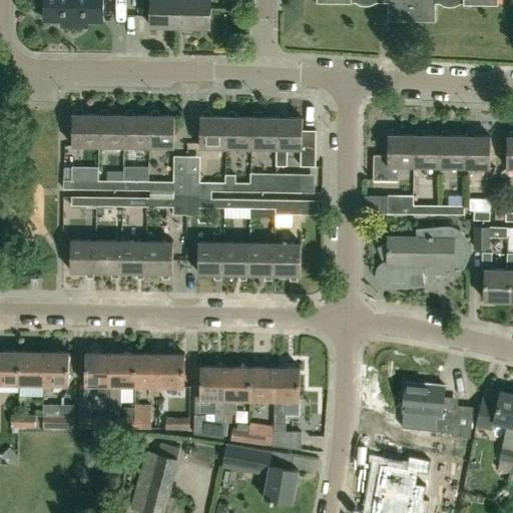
[(74,0),(31,0),(32,8),(44,8),(44,19),(61,20),(61,25),(73,25),(74,0)]
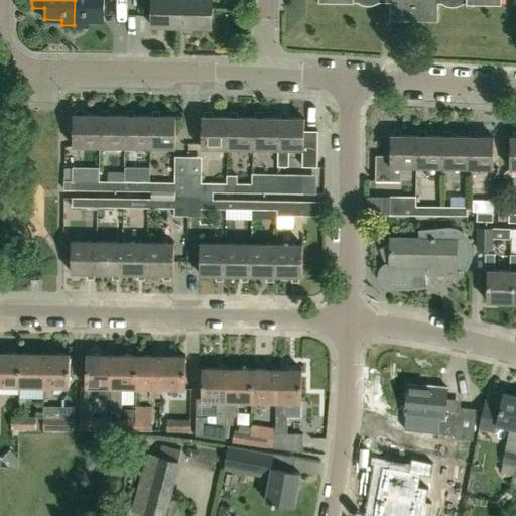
[(75,0),(74,25),(89,26),(89,21),(104,21),(104,0),(75,0)]
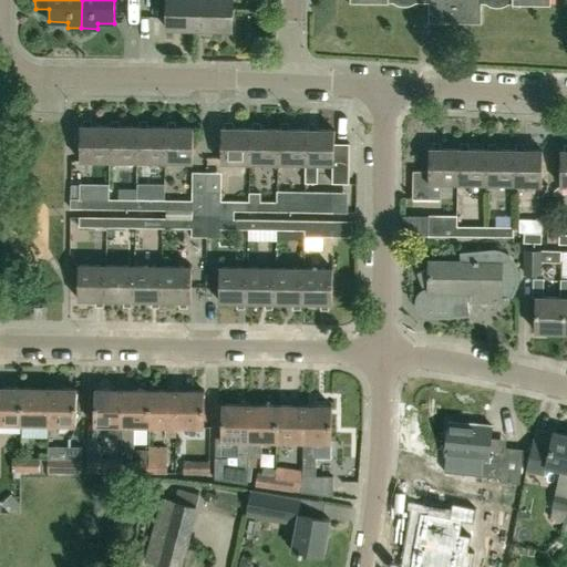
[(167,0),(167,30),(199,31),(199,0),(167,0)]
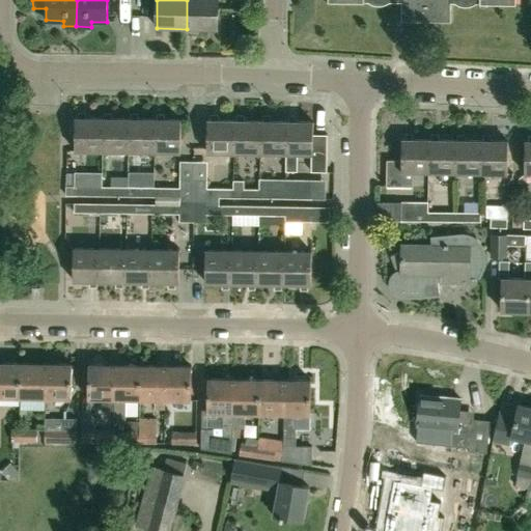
[(187,0),(187,29),(218,29),(218,0),(187,0)]
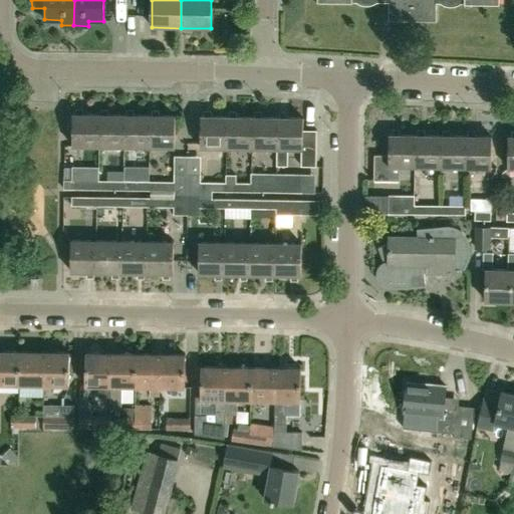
[(380,0),(389,0),(390,20),(438,21),(438,2),(441,2),(445,4),(448,5),(452,6),(455,5),(459,4),(462,2),(466,2),(466,4),(500,4),(500,0),(316,0),(317,2),(352,2),(352,1),(356,1),(359,3),(363,4),(366,5),(370,4),(373,3),(377,1),(380,1),(380,0)]
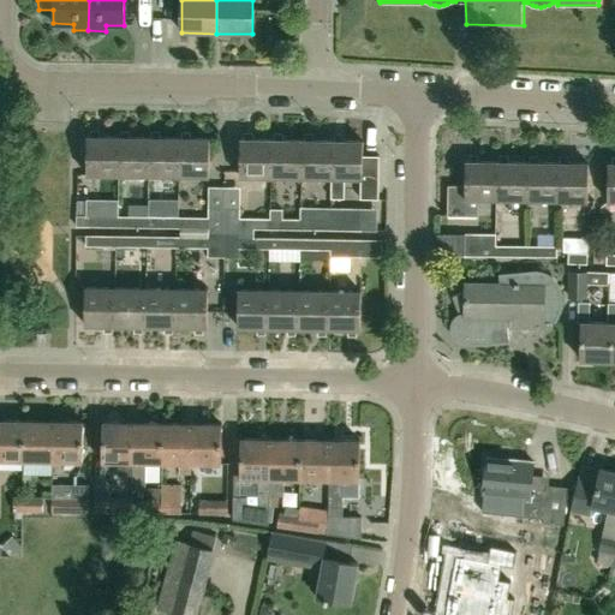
[(118,174),(119,137),(88,137),(87,174),(118,174)]
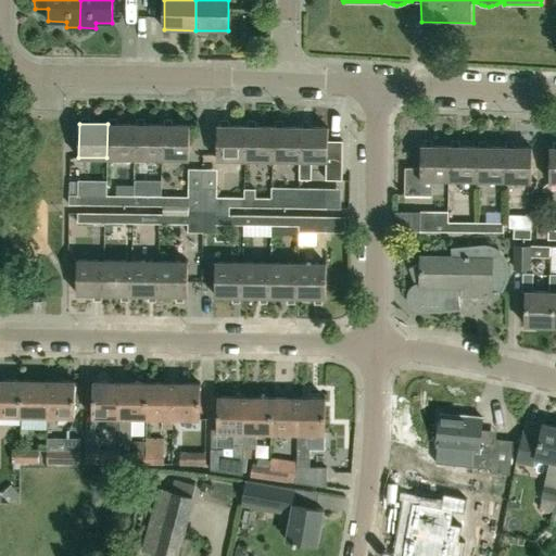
[(135,159),(135,125),(108,124),(106,158),(135,159)]
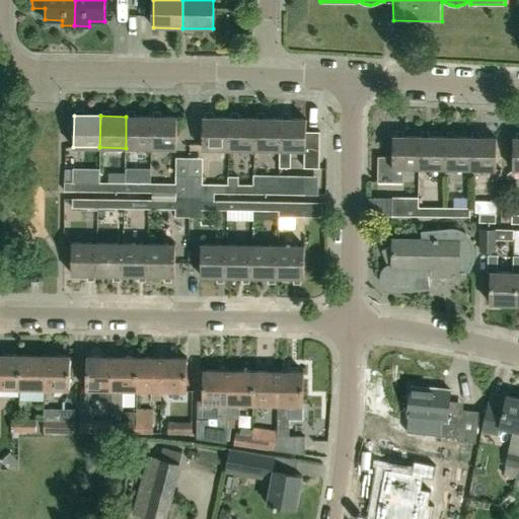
[(151,148),(151,117),(126,117),(126,148),(151,148)]
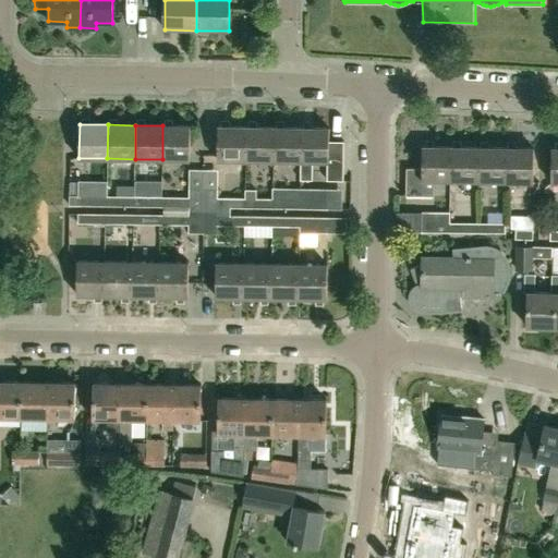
[(162,125),(162,159),(191,159),(191,125),(162,125)]
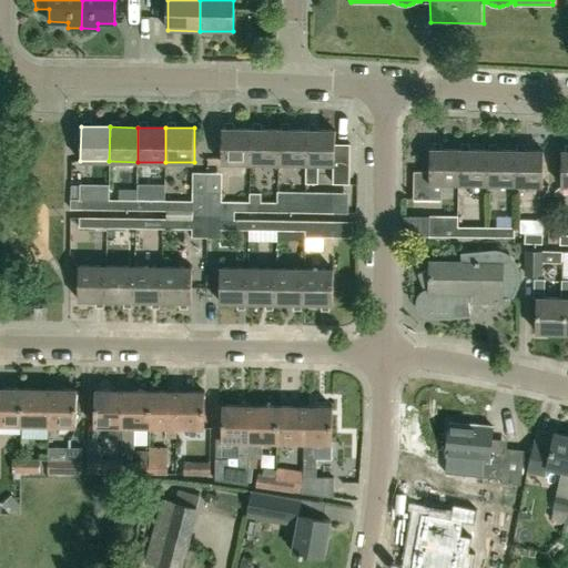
[(250,163),(251,129),(222,129),(221,163),(250,163)]
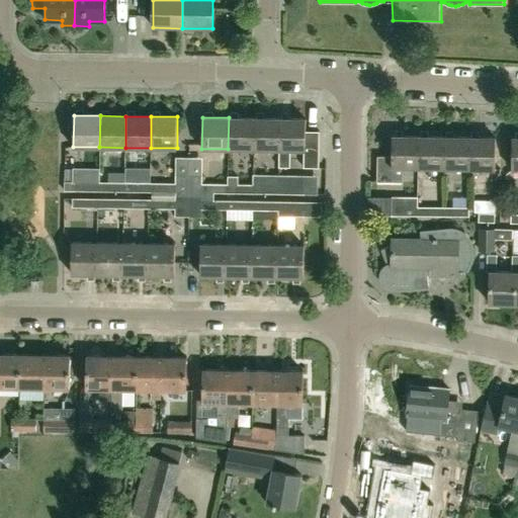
[(253,149),(254,117),(229,117),(228,149),(253,149)]
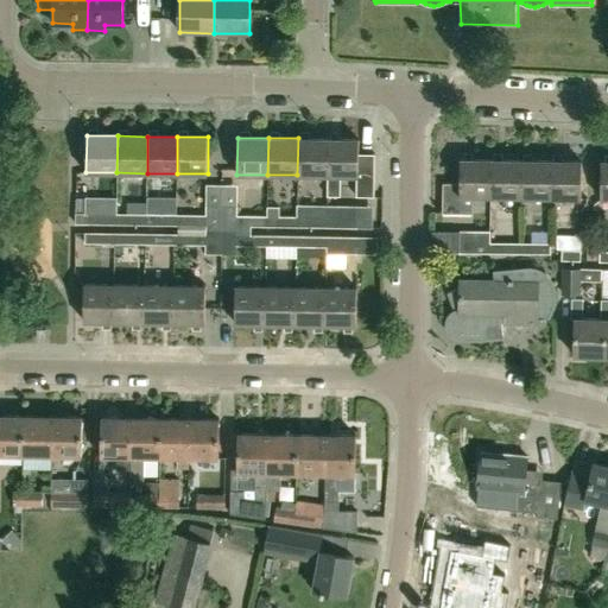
[(328,176),(328,139),(298,138),(297,175),(328,176)]
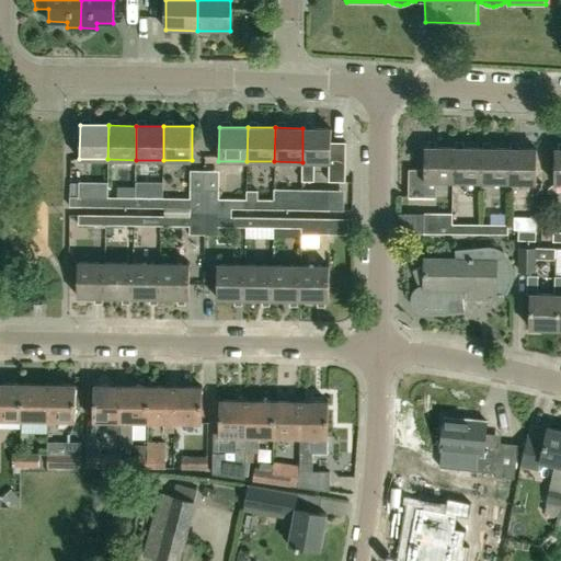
[(306,128),(302,128),(302,162),(304,162),(304,181),(316,181),(316,162),(329,162),(329,181),(345,181),(345,141),(331,141),(331,128),(306,128)]
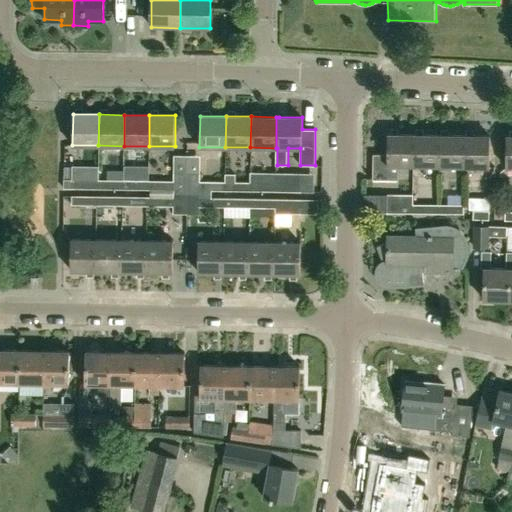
[(387,153),(373,153),(373,178),(399,179),(399,178),(413,178),(413,165),(413,134),(388,133),(387,153)]
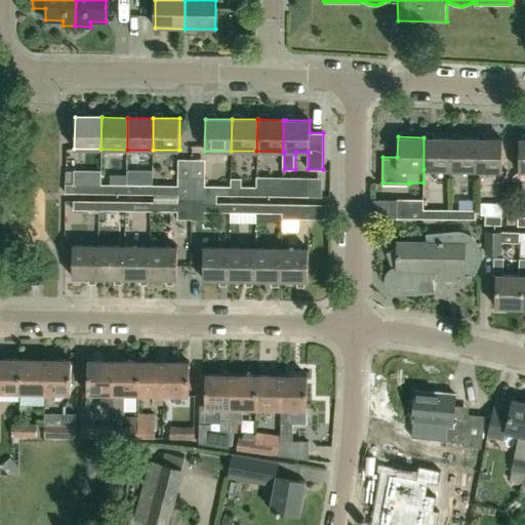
[(449,169),(450,137),(423,137),(423,169),(449,169)]
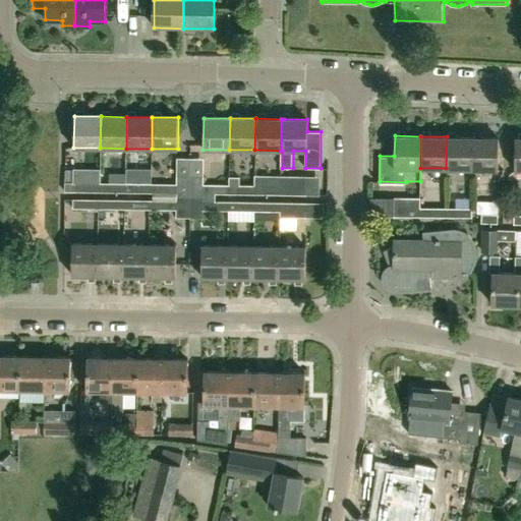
[(472,169),(472,137),(447,136),(446,168),(472,169)]
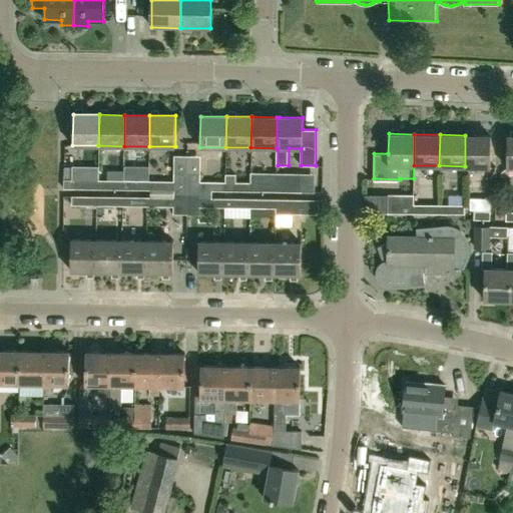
[(465,135),(465,166),(490,166),(491,135),(465,135)]
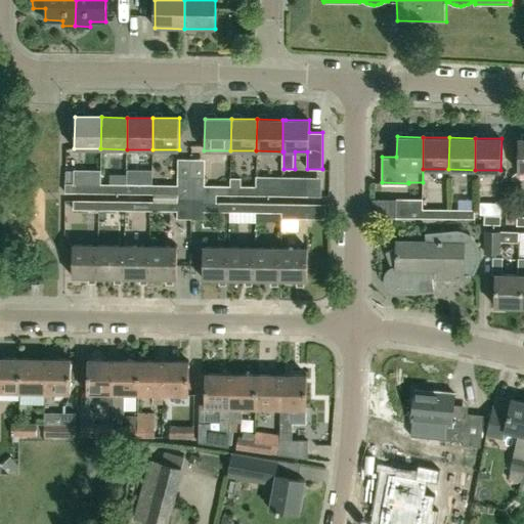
[(101,192),(101,183),(101,172),(67,171),(66,192),(75,191),(101,192)]
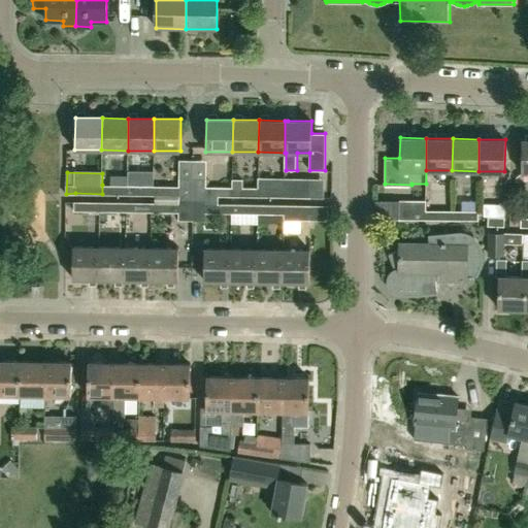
[(285,197),(286,178),(259,177),(259,188),(259,196),(285,197)]
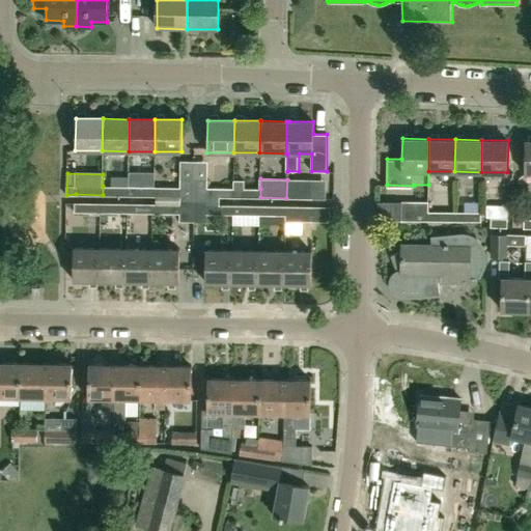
[(195,201),(195,179),(182,179),(180,187),(155,187),(154,190),(154,196),(157,196),(157,200),(180,201),(195,201)]
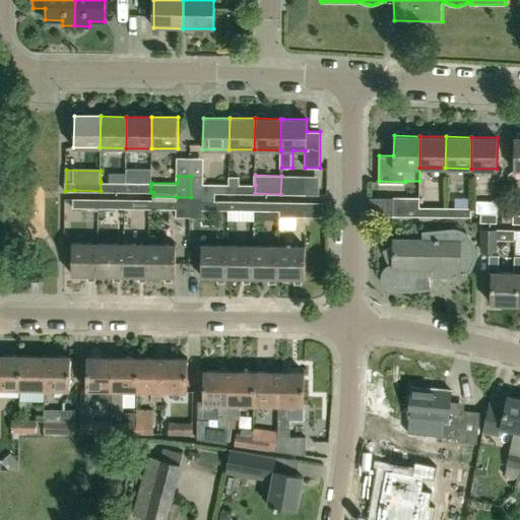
[(218,193),(230,193),(230,184),(203,184),(203,177),(191,176),(191,197),(203,197),(214,197),(214,193),(218,193)]
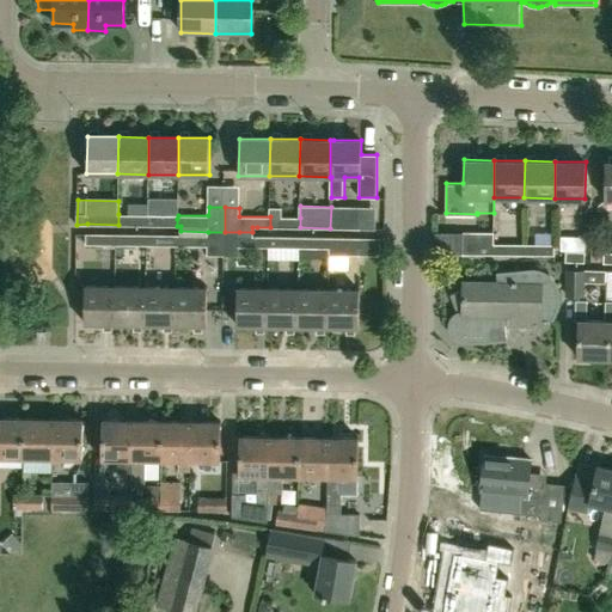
[(361,207),(331,207),(330,228),(361,228),(361,208),(361,207)]
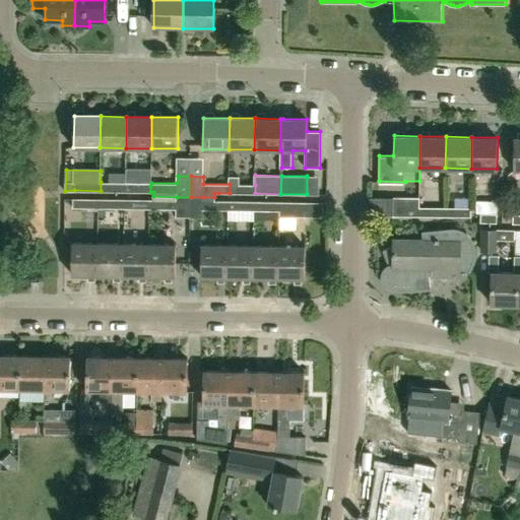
[(125,191),(125,183),(101,182),(101,191),(125,191)]
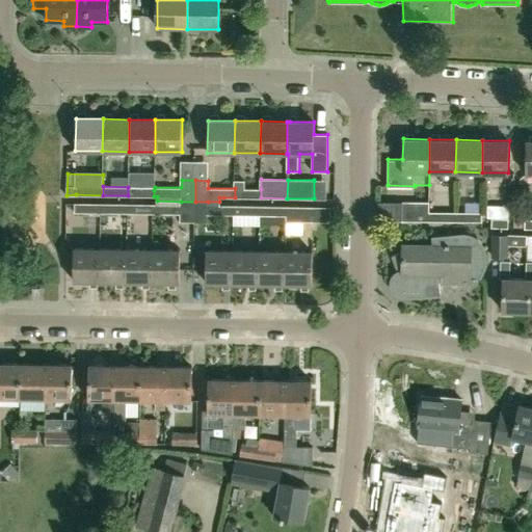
[(154,196),(154,190),(155,187),(128,187),(128,195),(154,196)]
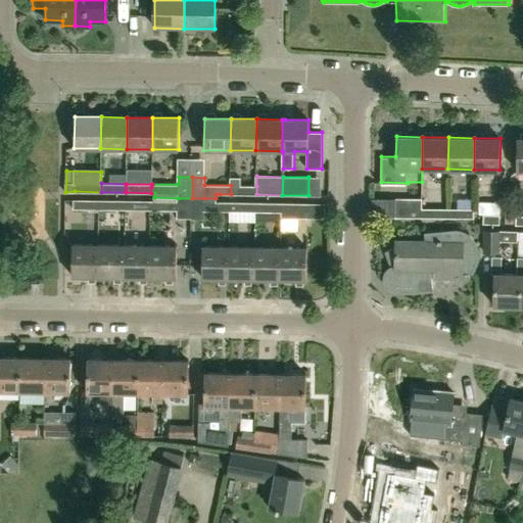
[(256,194),(256,186),(231,185),(231,194),(256,194)]
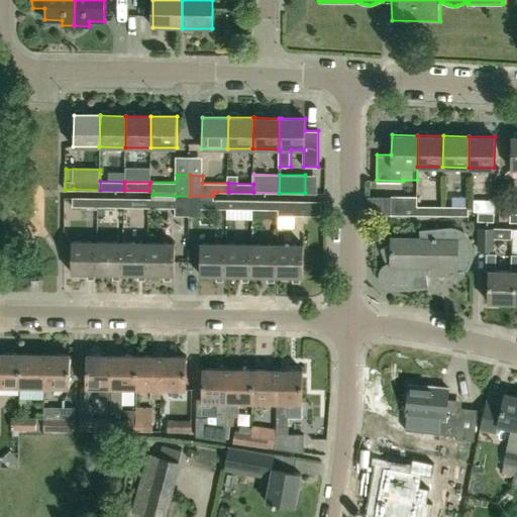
[(176,215),(189,215),(190,196),(176,196),(152,195),(152,199),(152,207),(176,207),(176,215)]
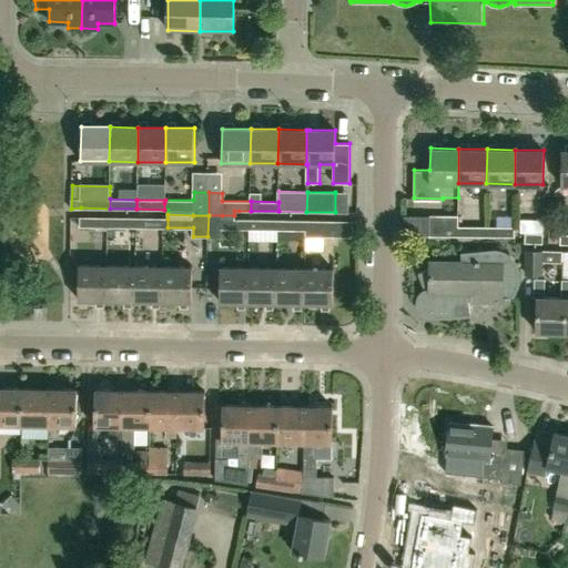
[(222,215),(209,215),(208,236),(222,236),(222,229),(250,230),(250,220),(234,219),(234,215),(222,215)]
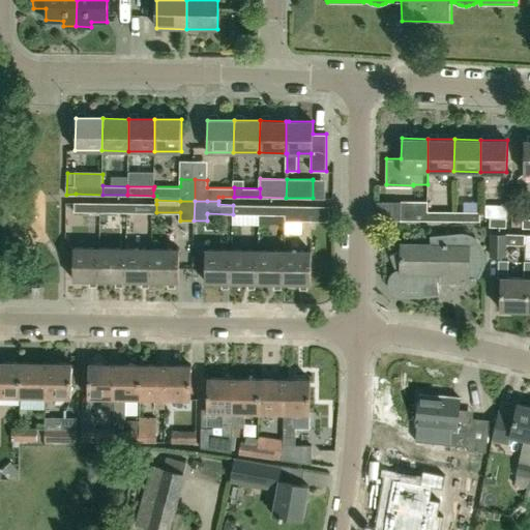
[(427,219),(427,201),(402,201),(401,218),(427,219)]
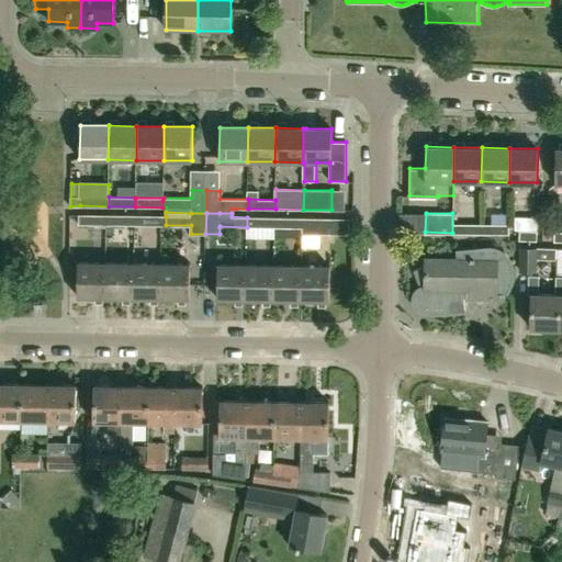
[(108,224),(108,215),(80,215),(80,224),(108,224)]
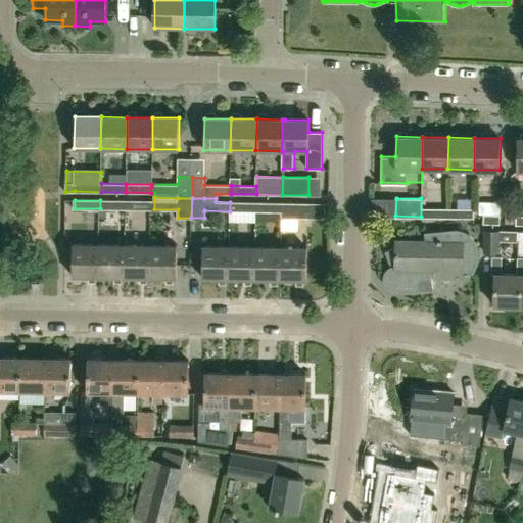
[(126,209),(127,200),(100,200),(100,208),(126,209)]
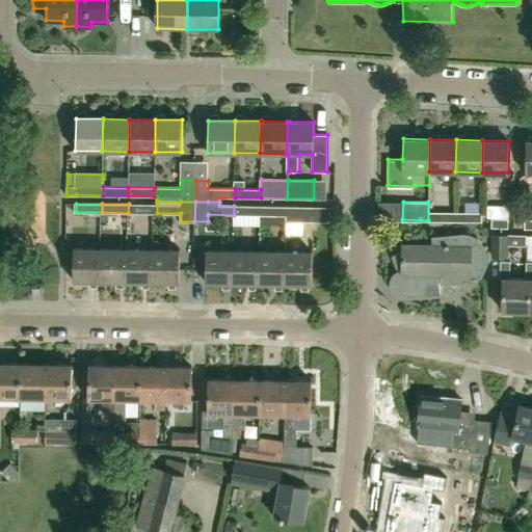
[(157,213),(157,205),(129,204),(128,213),(157,213)]
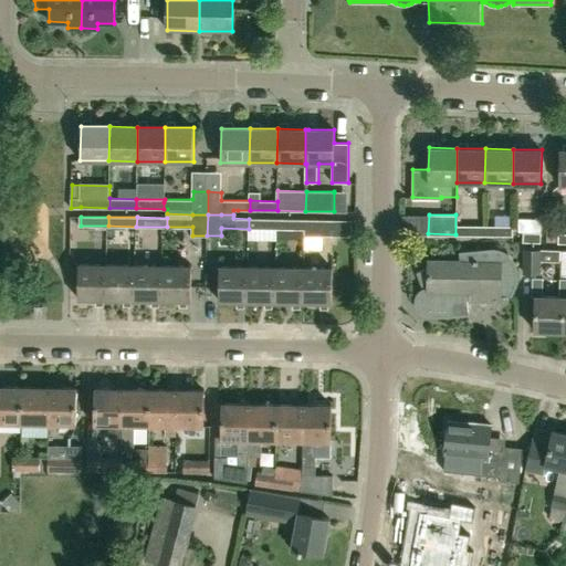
[(278,229),(278,219),(249,219),(249,229),(250,228),(276,229),(278,229)]
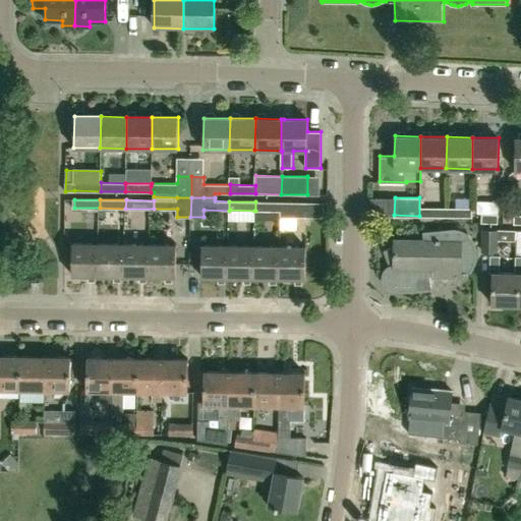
[(255,211),(254,211),(254,220),(281,220),(281,217),(325,217),(325,203),(281,201),(281,211),(255,211)]
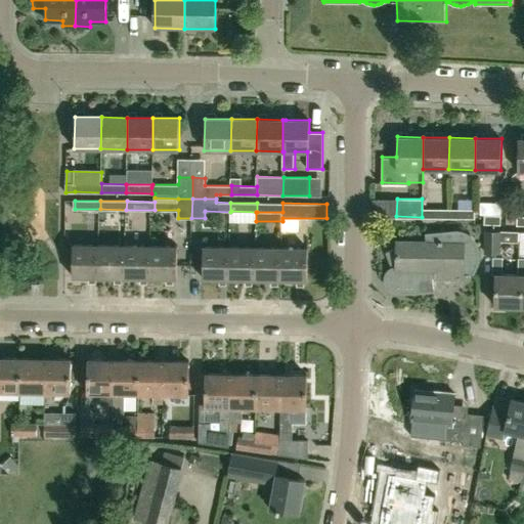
[(282,212),(282,203),(257,203),(257,212),(282,212)]
